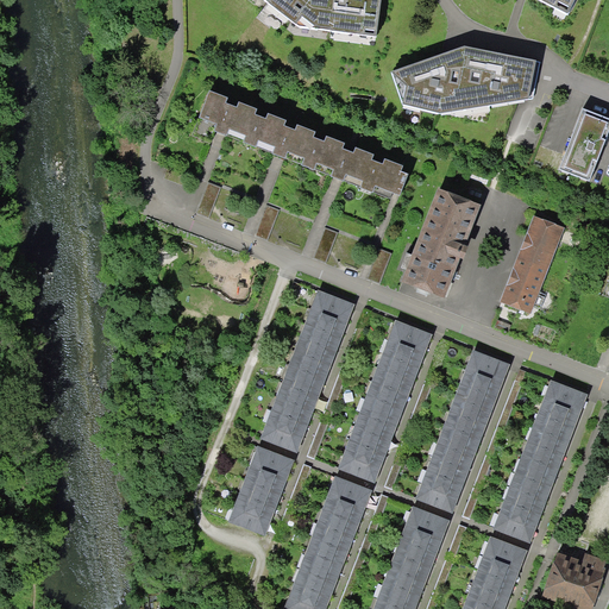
[(263,0),(299,26),(377,36),(378,0),(263,0)]
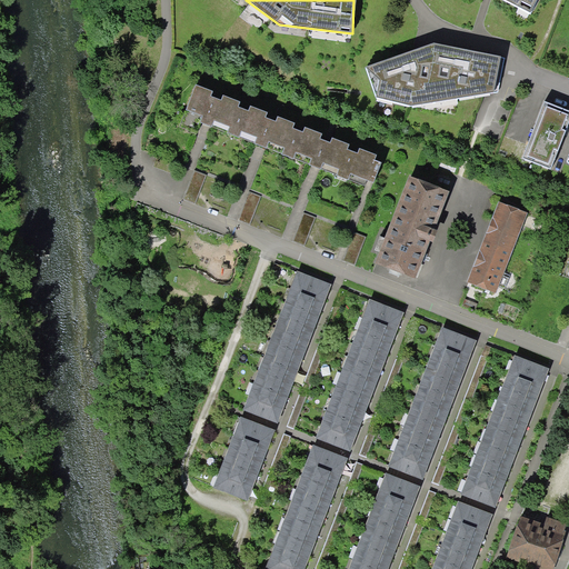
[(505,0),(532,13),(538,0),(505,0)]
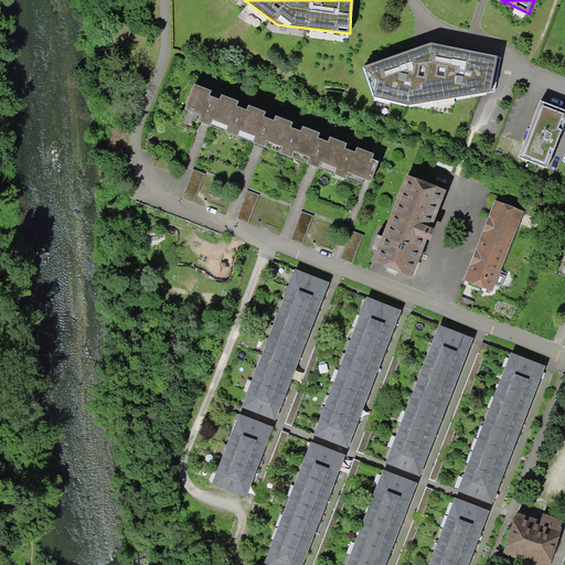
[(422,45),(362,65),(373,99),(408,106),(496,93),(499,60),(464,51),(432,42),(422,45)]
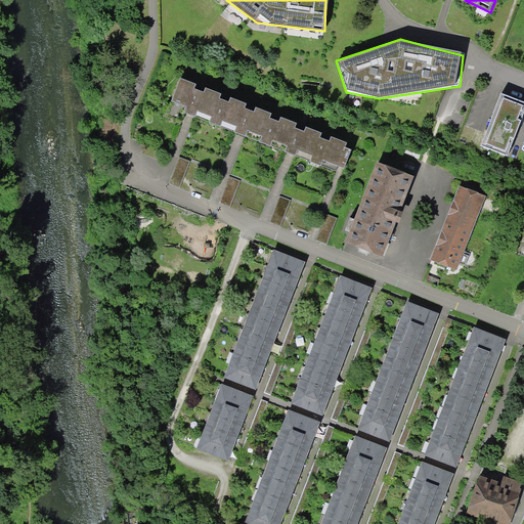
[(195,85),(180,79),(170,107),(190,115),(239,134),(291,154),(337,171),(338,167),(341,167),(341,168),(345,169),(352,150),(345,147),(347,143),(332,137),(330,142),(319,138),(321,133),(306,127),(304,132),(295,128),(297,124),(280,118),(278,122),(270,119),(272,115),(256,107),(254,113),(245,108),(247,104),(229,98),(228,102),(220,99),(221,95),(206,89),(204,93),(194,89),(195,85)]
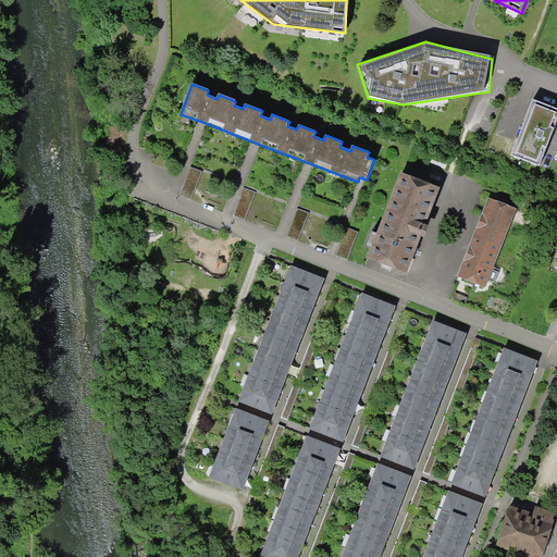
[(534,98),(524,124),(518,140),(512,155),(541,164),(556,122),(556,107),(546,102),(534,98)]
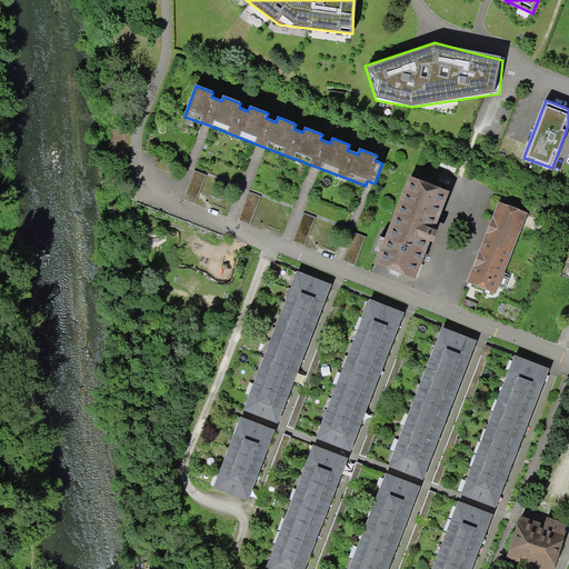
[(411,178),(377,262),(396,269),(415,277),(431,233),(448,192),(411,178)]
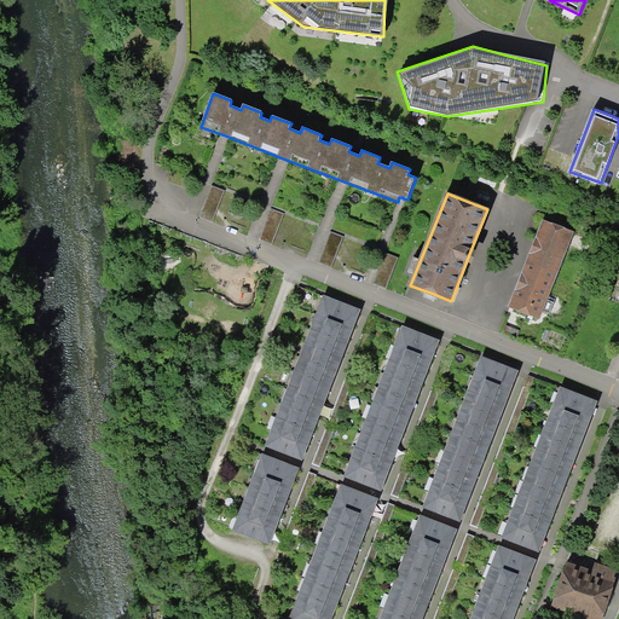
[(520,281),(509,306),(539,318),(573,231),(544,220),(534,243),(520,281)]
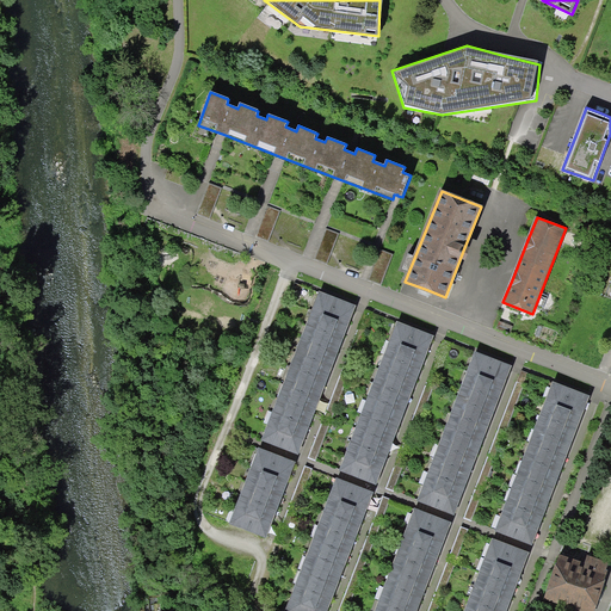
[(321,297),(266,440),(297,452),(303,440),(308,427),(313,414),(318,401),(322,388),(328,375),(333,362),(338,349),(343,335),(349,322),(353,309),(321,297)]
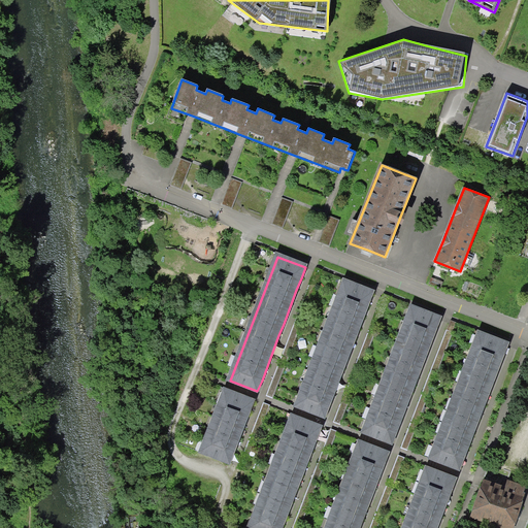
[(368,305),(373,294),(347,284),(298,407),(324,418),(329,406),(333,395),(337,384),(341,372),(347,361),(351,350),(355,338),(360,327),(364,316),(368,305)]
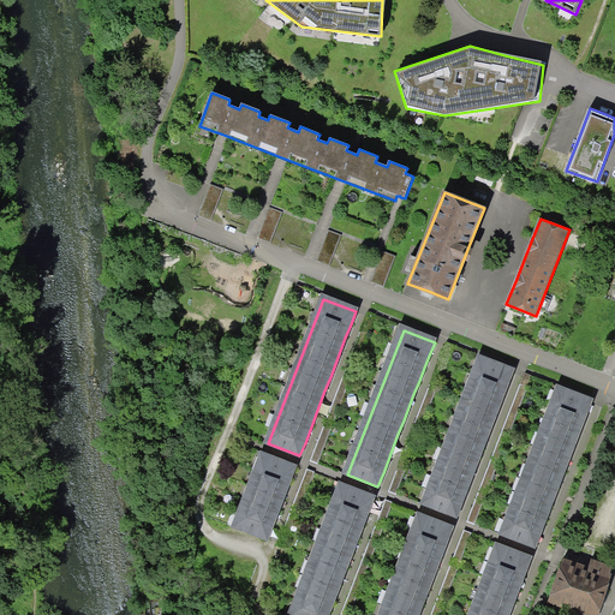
[(507,384),(512,371),(481,359),(424,503),(455,517),(460,503),(465,490),(471,477),(476,464),(481,451),(487,437),(491,424),(496,411),(501,398),(507,384)]
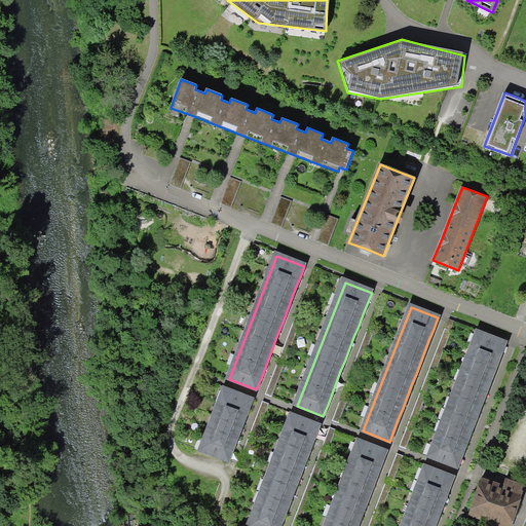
[(461,456),(465,445),(470,434),(474,422),(479,411),(483,400),(487,388),(491,377),(495,366),(500,354),(504,343),(478,333),(430,457),(456,467),(461,456)]
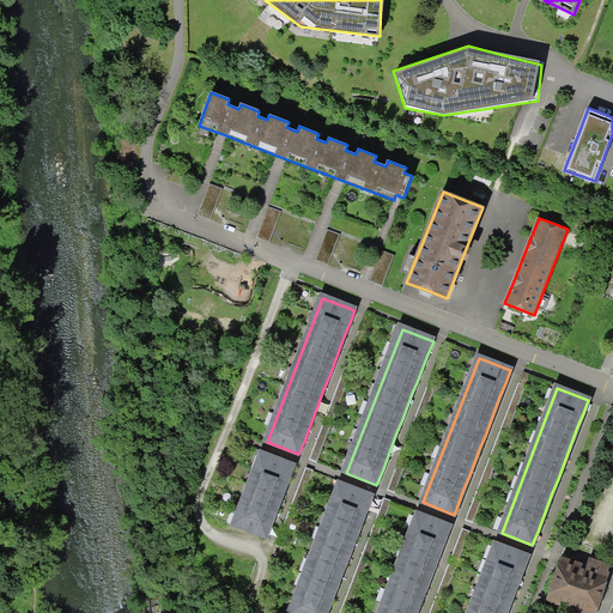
[(285,491),(290,479),(293,467),(261,455),(235,525),(267,538),(271,526),(275,514),(280,503),(285,491)]
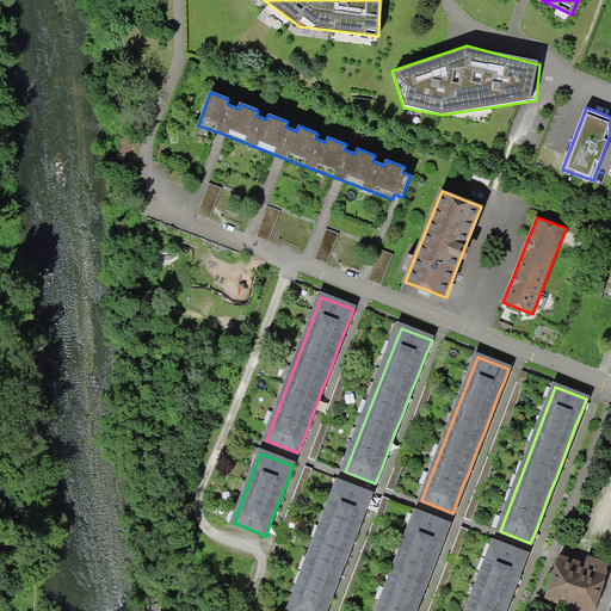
[(340,483),(290,610),(323,610),(328,599),(333,586),(339,573),(344,560),(349,547),(353,534),(359,520),(364,508),(369,495),(340,483)]
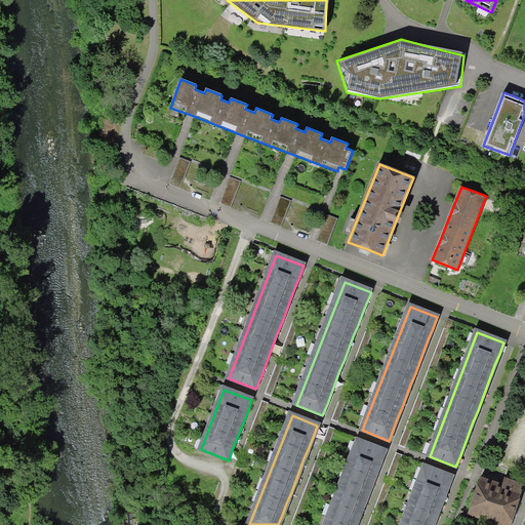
[(379,462),(384,451),(358,441),(325,524),(354,524),(358,518),(362,507),(366,495),(370,484),(374,474),(379,462)]
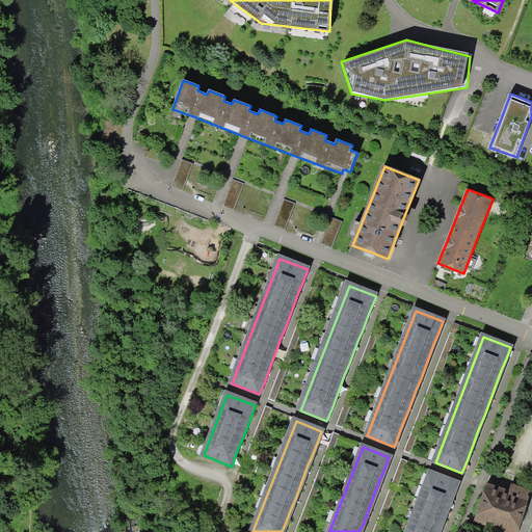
[(454,496),(458,484),(430,473),(407,531),(440,531),(441,529),(445,517),(450,506),(454,496)]
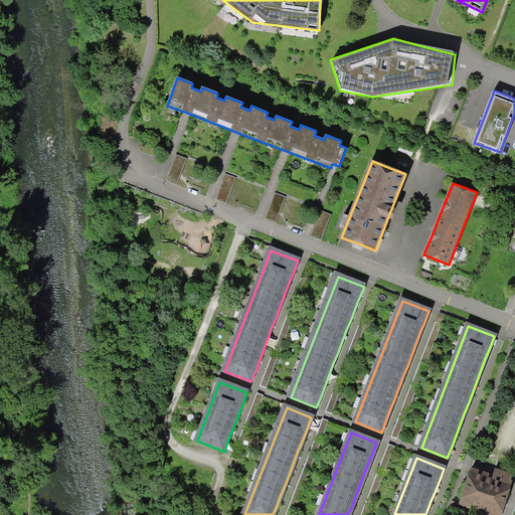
[(494,475),(472,467),(458,505),(479,513),(478,514),(496,514),(512,476),(496,470),(494,475)]
